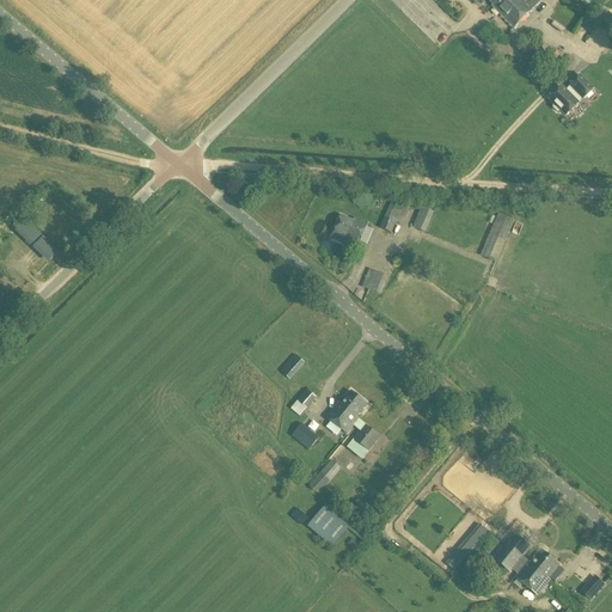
[(544,0),(487,0),(493,6),(493,7),(514,30),(533,11),(533,10),(543,1),(544,0)]
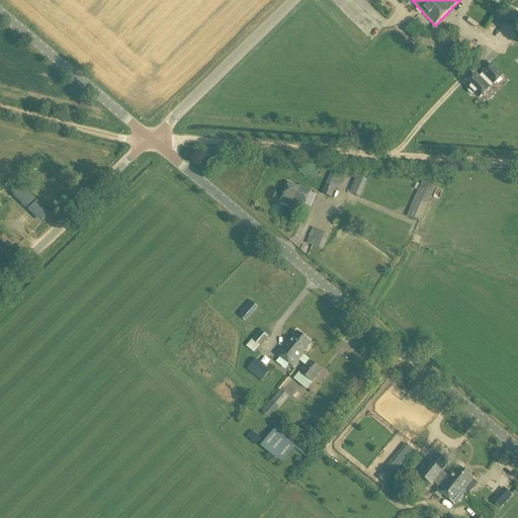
[(498,15),(490,23),(495,28),(503,20),(498,15)]
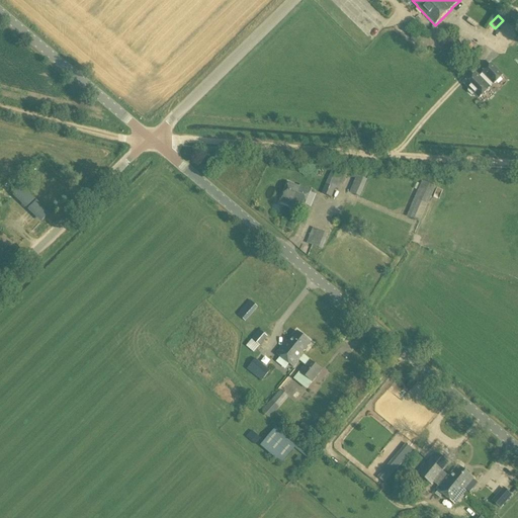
[(507,48),(511,39),(499,34),(495,42),(507,48)]
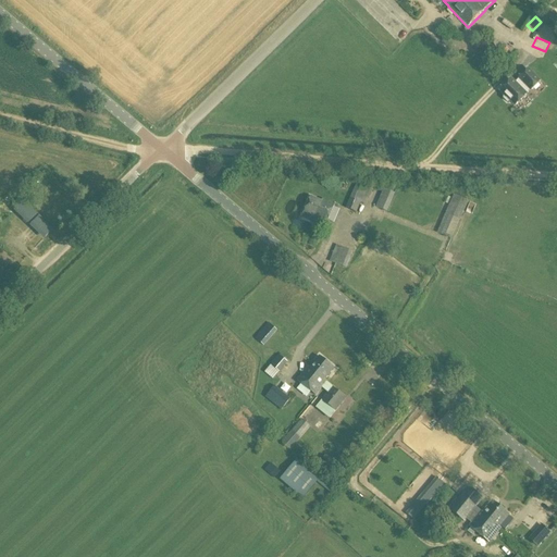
[(531,91),(541,82),(529,69),(518,78),(519,79),(516,83),(512,78),(499,91),(504,97),(503,99),(507,102),(509,102),(510,102),(515,108),(528,95),(527,94),(530,91),(531,91)]
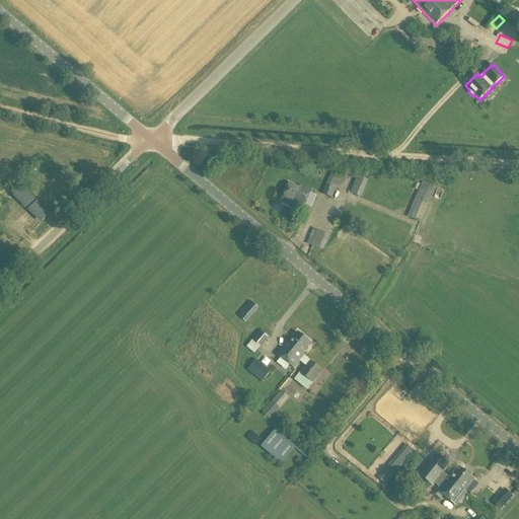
[(345,186),(349,175),(332,169),(322,194),(332,199),(336,190),(340,192),(343,184),(345,186)]
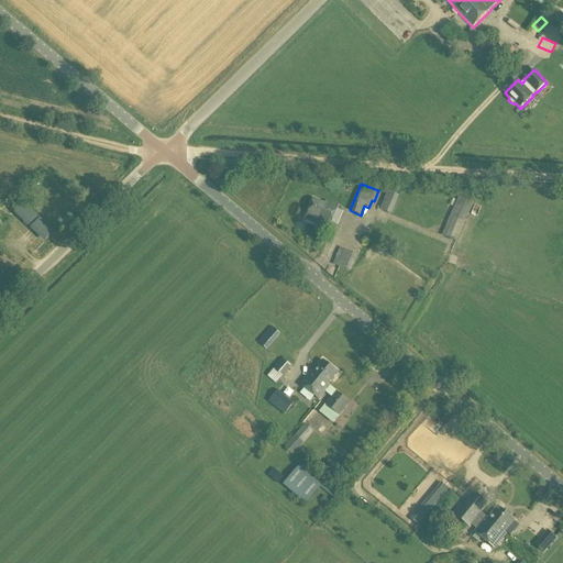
[(392,214),(398,197),(387,192),(381,210),(392,214)]
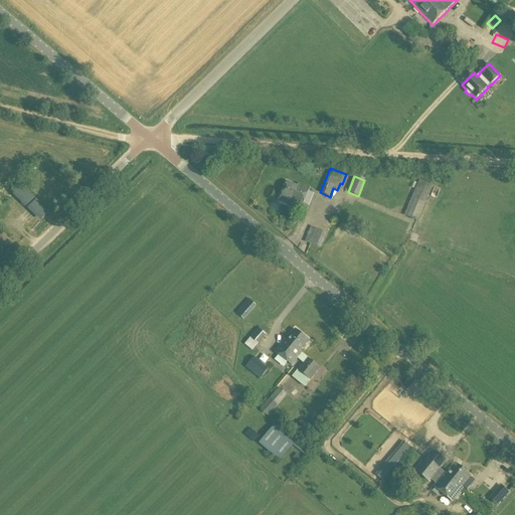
[(418,221),(434,185),(419,180),(404,216),(418,221)]
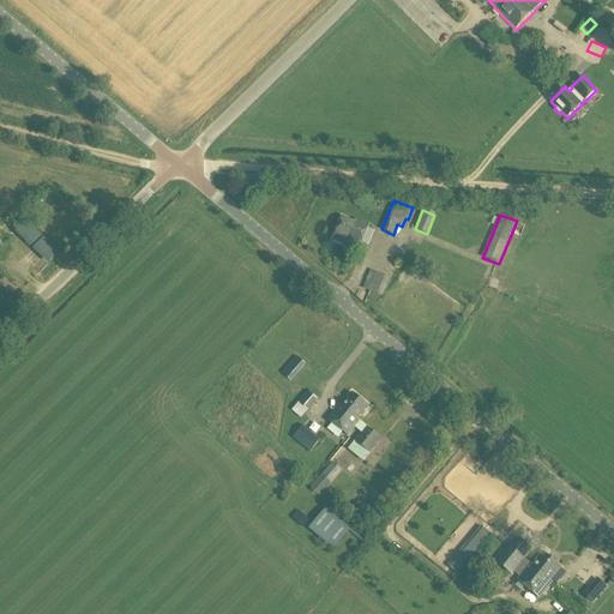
[(50,238),(58,244),(66,235),(61,232),(66,226),(56,217),(25,252),(32,258),(50,238)]
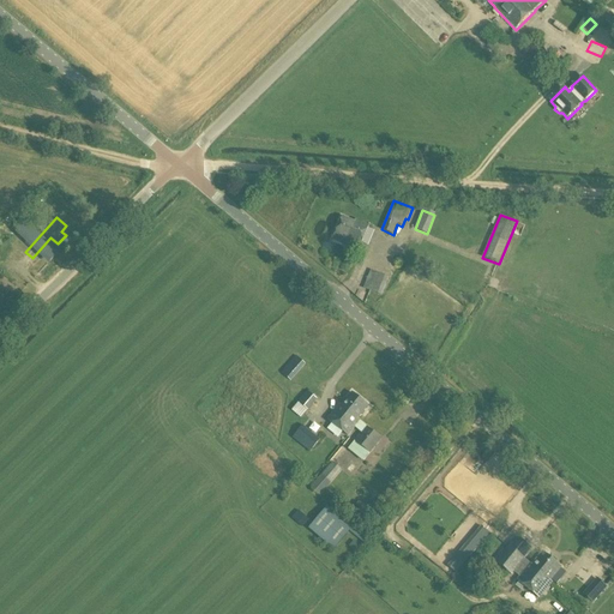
[(355,223),(342,217),(332,242),(345,247),(347,242),(361,248),(369,226),(356,221),(355,223)]
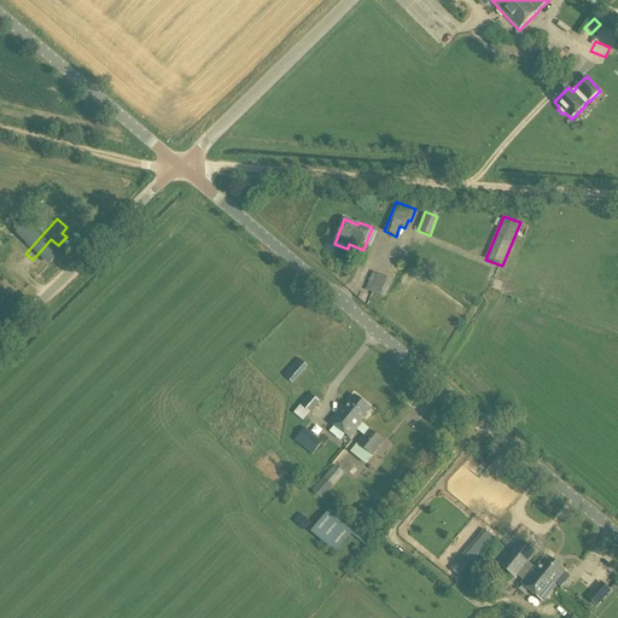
[(15,234),(19,239),(30,228),(25,223),(15,234)]
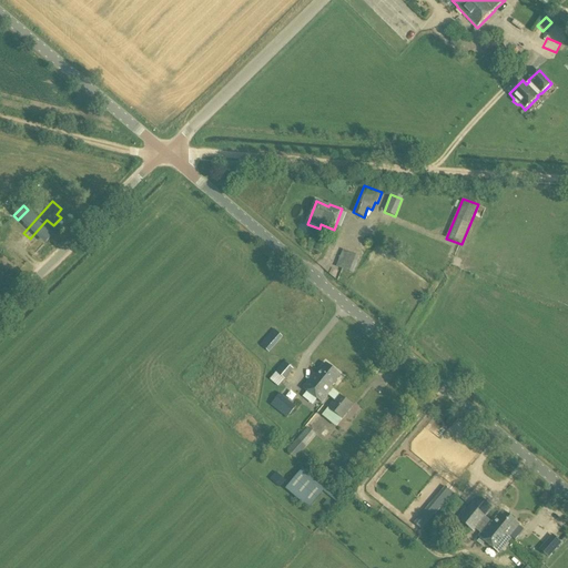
[(54,234),(49,229),(39,240),(44,244),(54,234)]
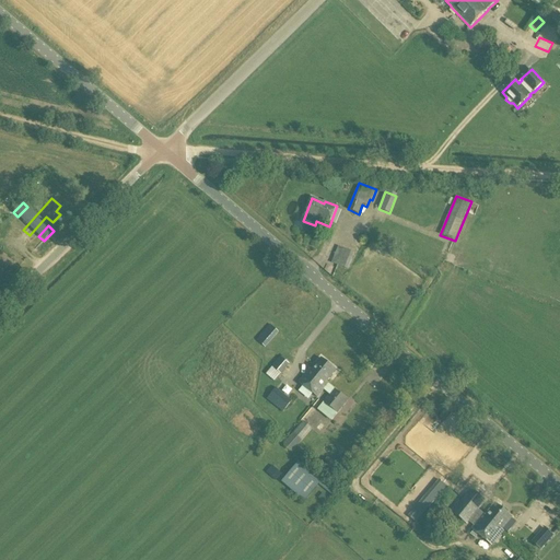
[(0,276),(1,275),(0,273),(0,272),(13,258),(0,245),(0,276)]
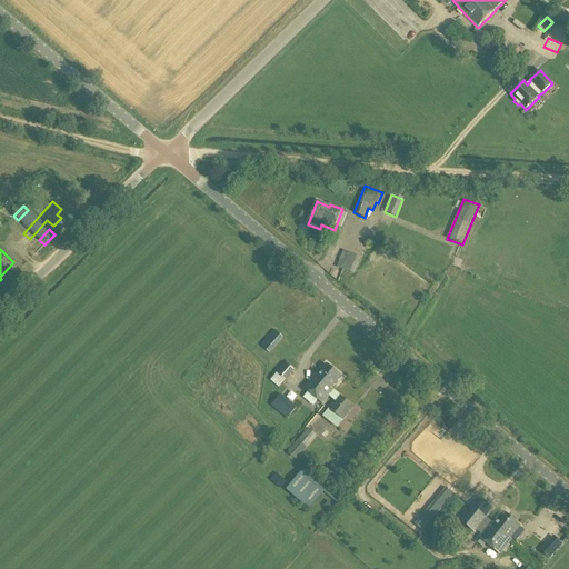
[(353,275),(360,257),(349,253),(343,270),(353,275)]
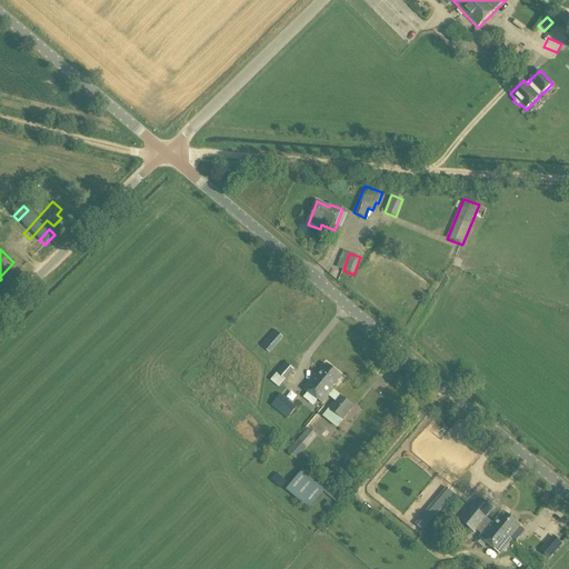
[(270,353),(283,338),(275,330),(261,346),(270,353)]
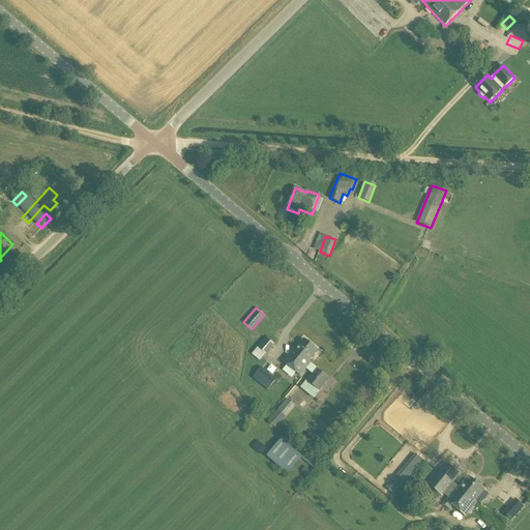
[(266,354),(274,345),(266,337),(258,348),(266,354)]
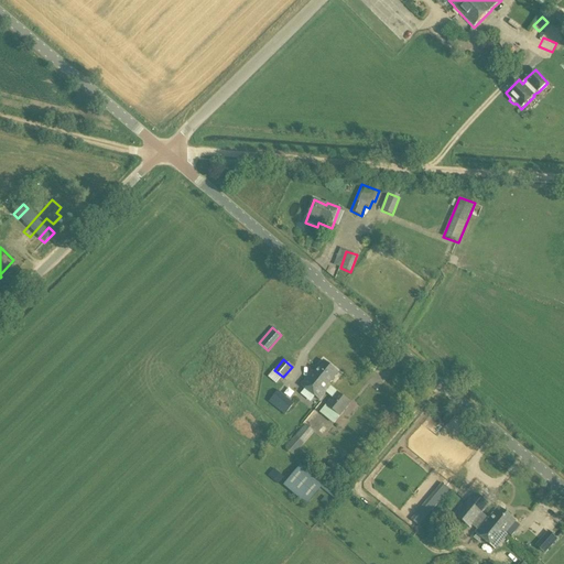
[(379,366),(373,360),(368,367),(373,371),(379,366)]
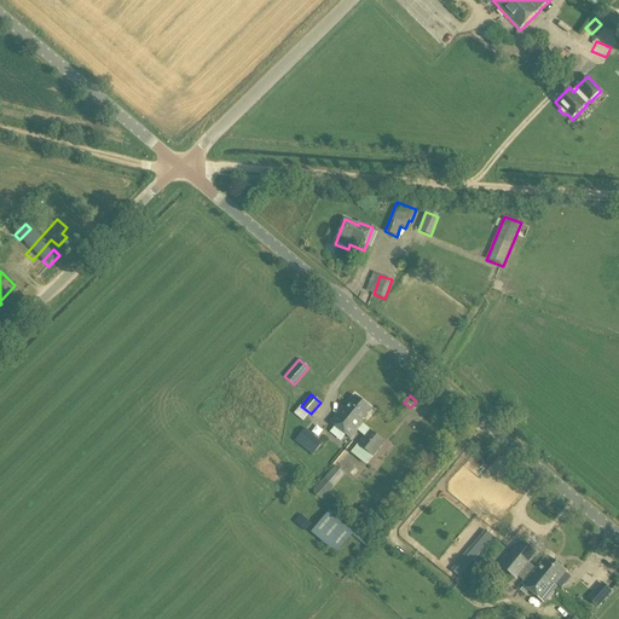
[(372,411),(354,397),(345,410),(342,409),(330,423),(352,440),(358,433),(358,432),(364,437),(363,438),(357,446),(351,453),(365,466),(372,458),(374,458),(386,444),(362,424),(372,411)]
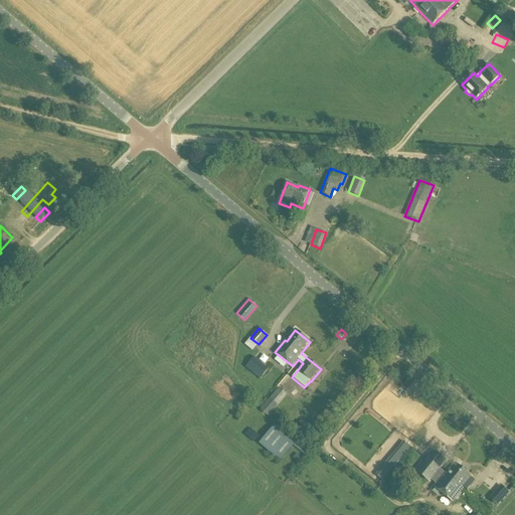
[(259,344),(250,338),(244,345),(252,351),(259,344)]
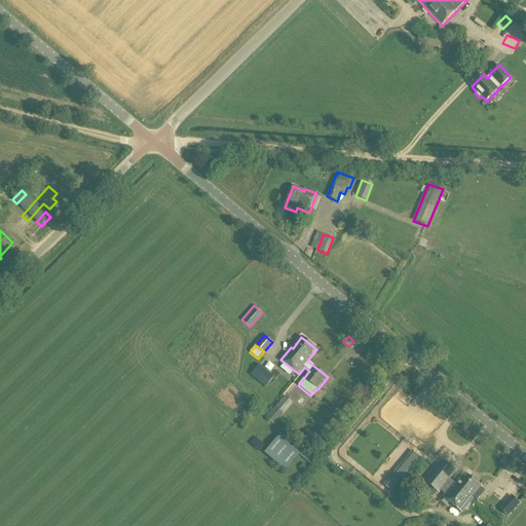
[(266,387),(274,377),(259,365),(247,379),(255,386),(258,381),(266,387)]
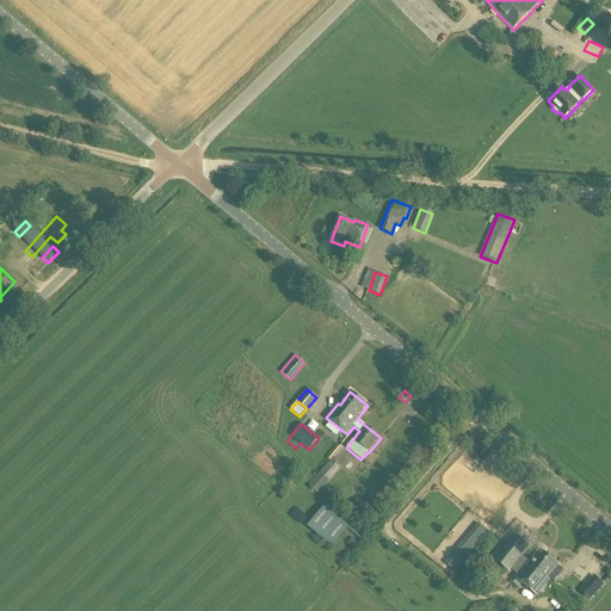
[(377,444),(369,461),(376,466),(386,448),(377,444)]
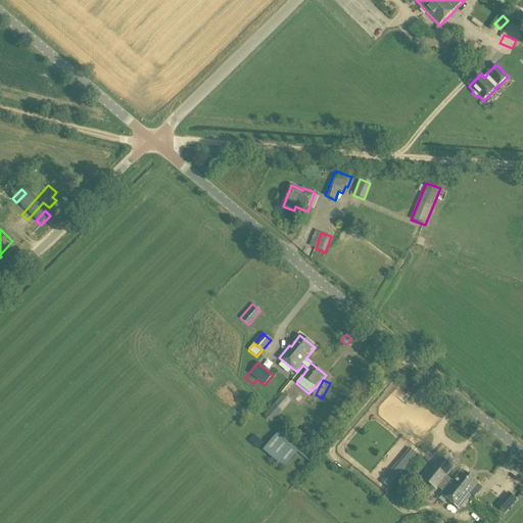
[(274,423),(292,401),(283,393),(265,416),(274,423)]
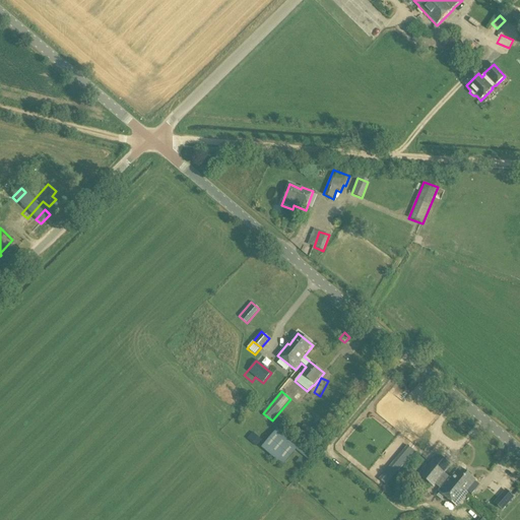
[(298,447),(277,430),(261,448),(282,466),(283,465),(290,456),(298,447)]
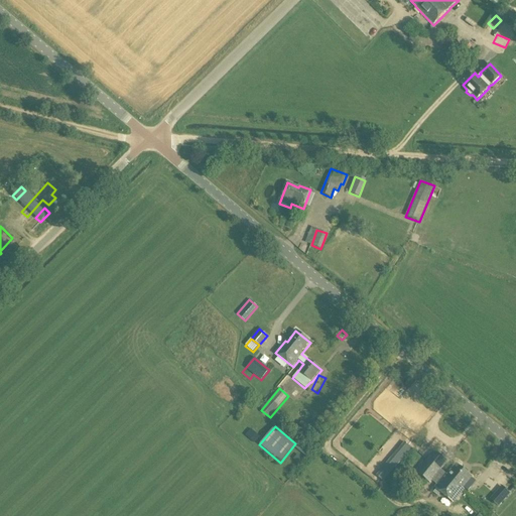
[(251,429),(245,435),(254,443),(260,437),(251,429)]
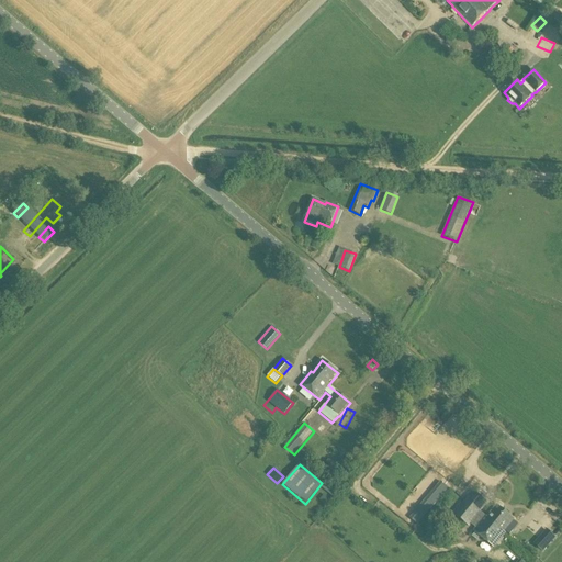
[(334,497),(337,494),(323,483),(321,486),(334,497)]
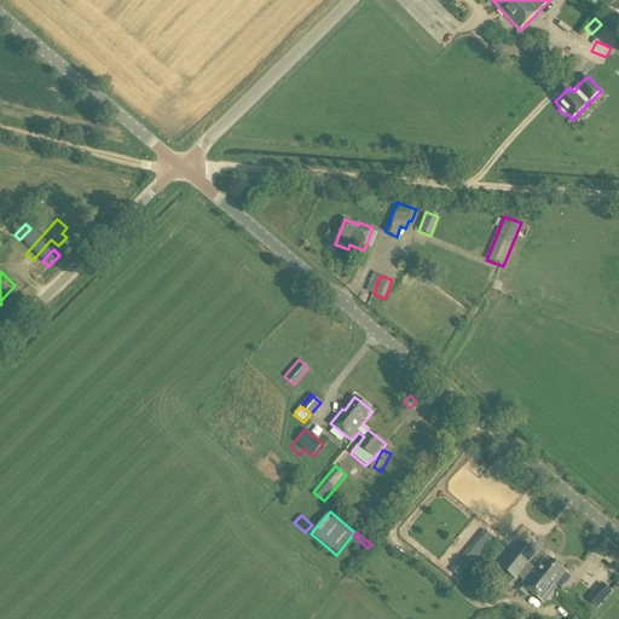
[(489,533),(474,550),(480,555),(495,538),(489,533)]
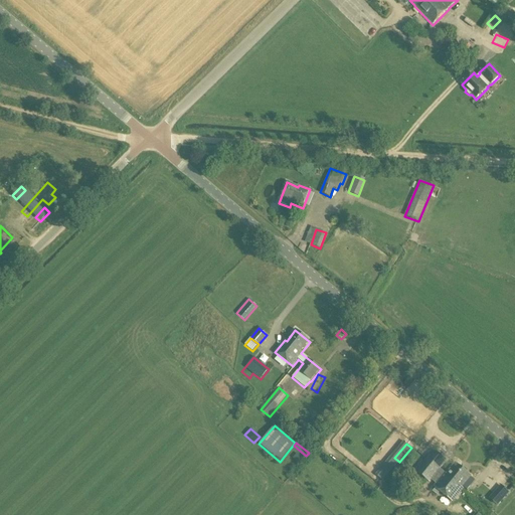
[(434,451),(415,473),(428,484),(432,481),(436,484),(436,485),(434,487),(436,488),(453,502),(463,490),(462,488),(462,487),(463,487),(471,477),(456,464),(447,475),(445,473),(441,470),(448,462),(434,451)]
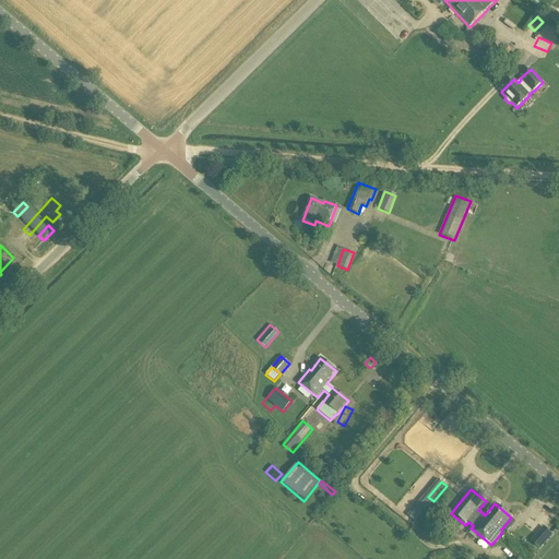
[(326,497),(322,492),(318,498),(322,501),(326,497)]
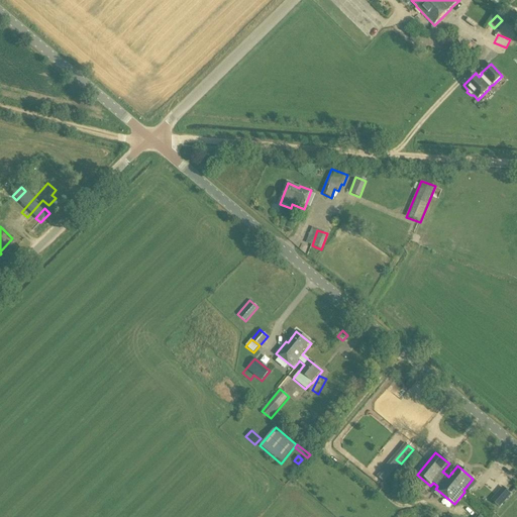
[(511,495),(503,487),(496,495),(505,502),(511,495)]
